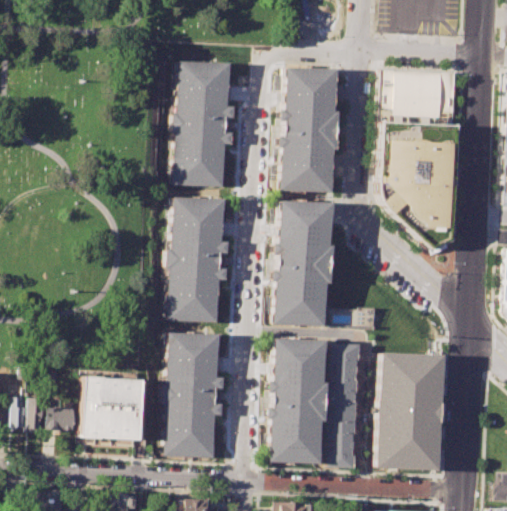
[(178,61),(227,63),(224,186),(174,185),(178,61)]
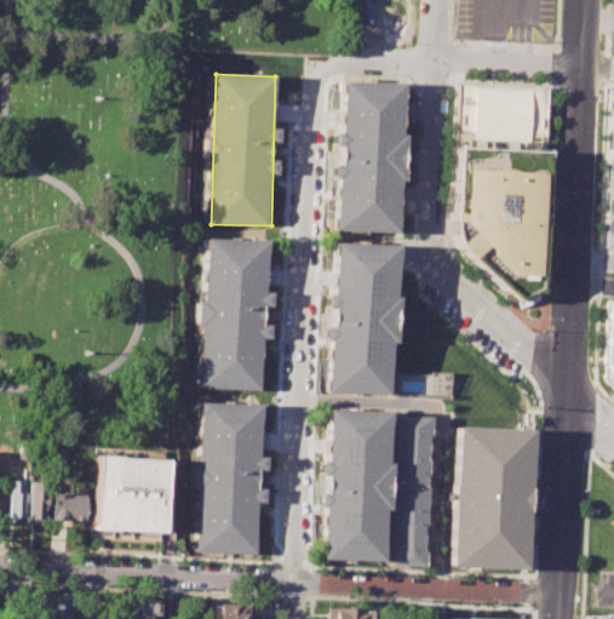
[(343,81),(338,230),(397,233),(402,84),(343,81)]
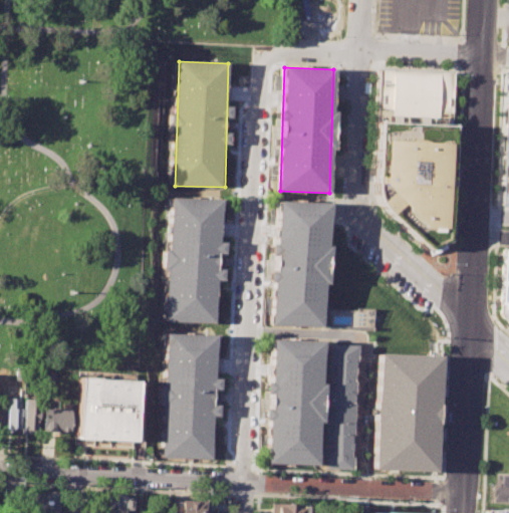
[(430,250),(383,209),(378,198),(377,184),(382,69),(456,73),(450,242),(430,250)]
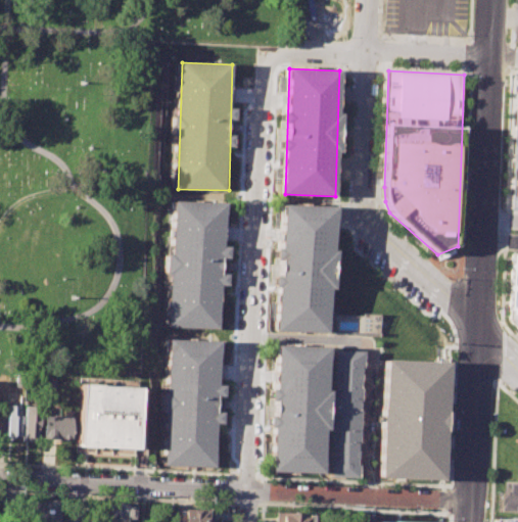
[(177,201),(229,203),(223,329),(173,328),(177,201)]
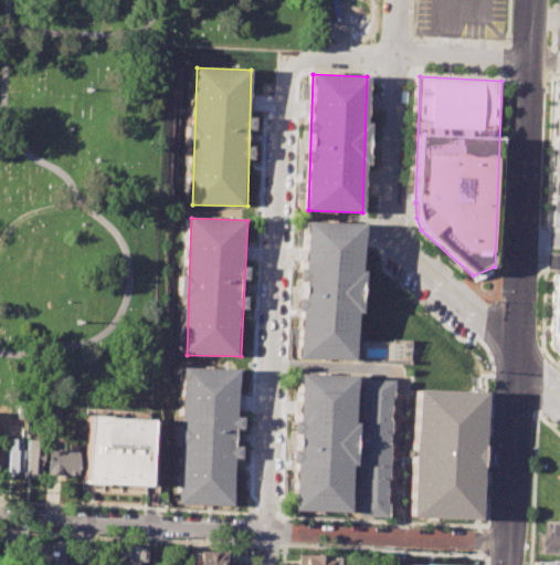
[(307,222),(303,358),(359,361),(362,225),(307,222)]
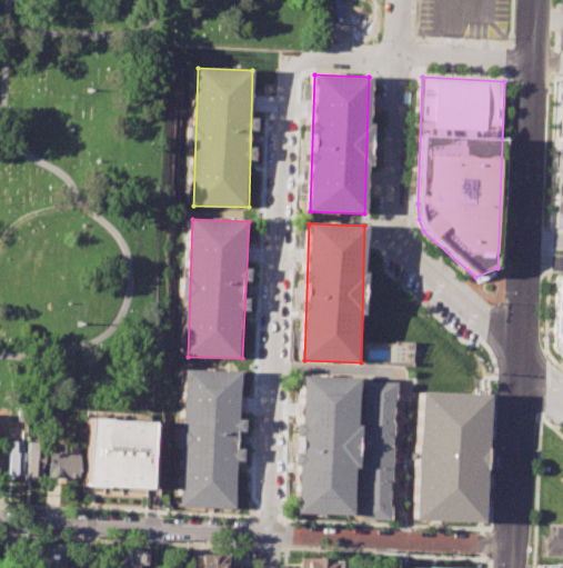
[(188,370),(243,372),(238,509),(182,507),(188,370)]
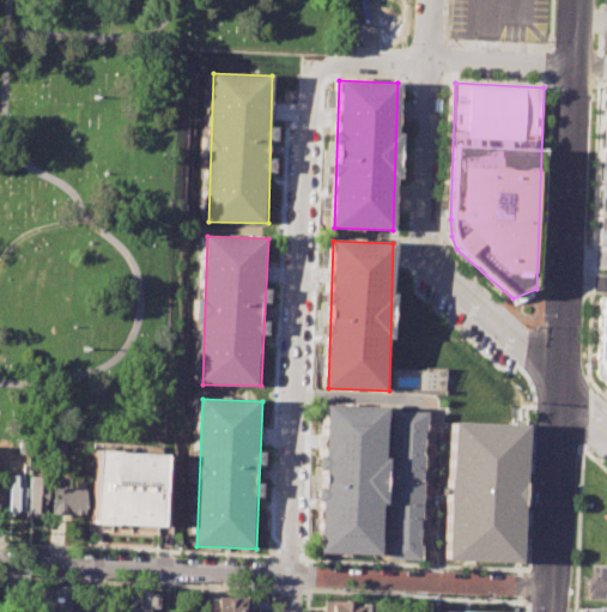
[(327,405),(322,553),(381,555),(387,407),(327,405)]
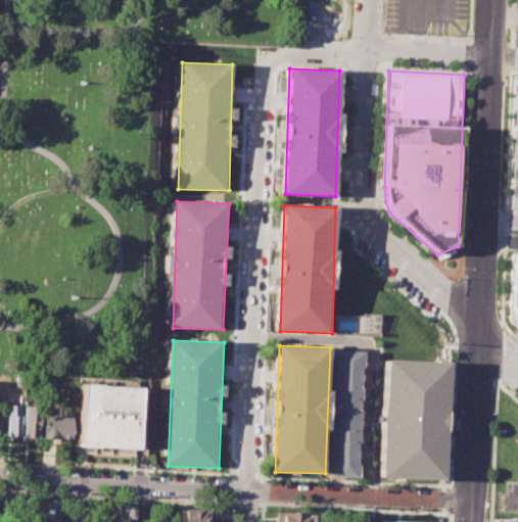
[(339,351),(334,476),(360,477),(365,352),(339,351)]
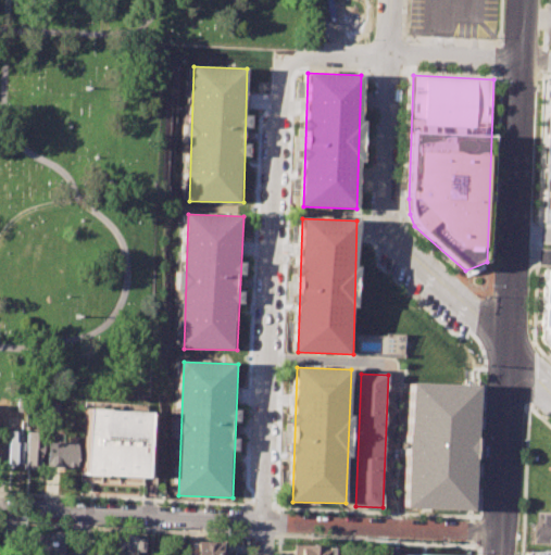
[(412,383),(476,386),(471,509),(408,507),(412,383)]
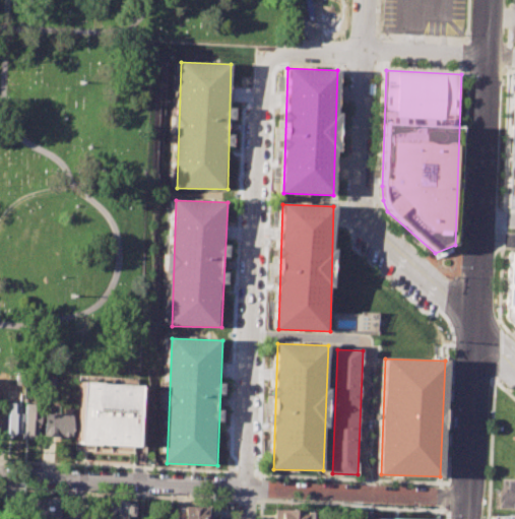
[(83,383),(80,450),(138,453),(141,386),(83,383)]
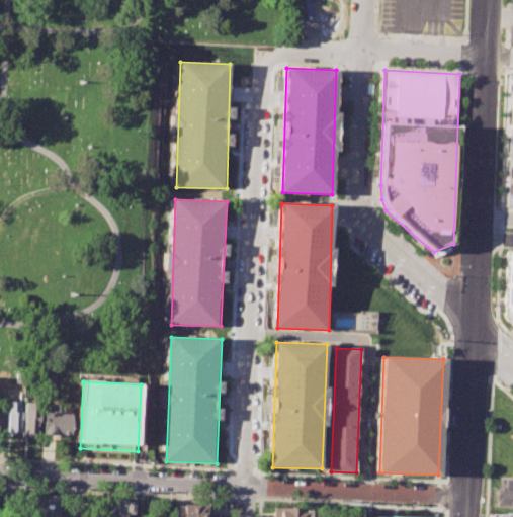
[(11,399),(24,400),(23,435),(10,435),(11,399)]
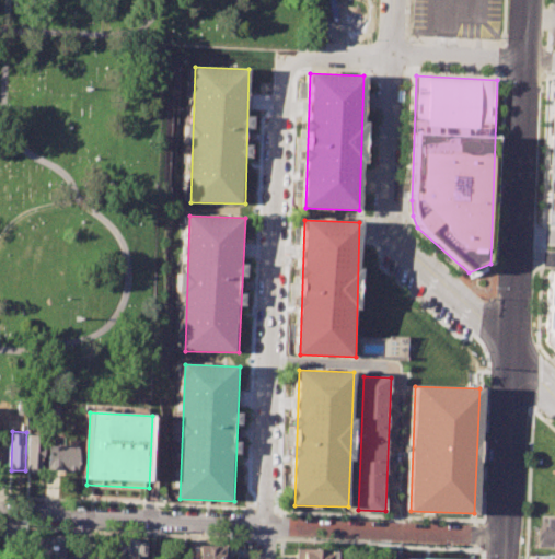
[(30,435),(46,435),(45,472),(29,470),(30,435)]
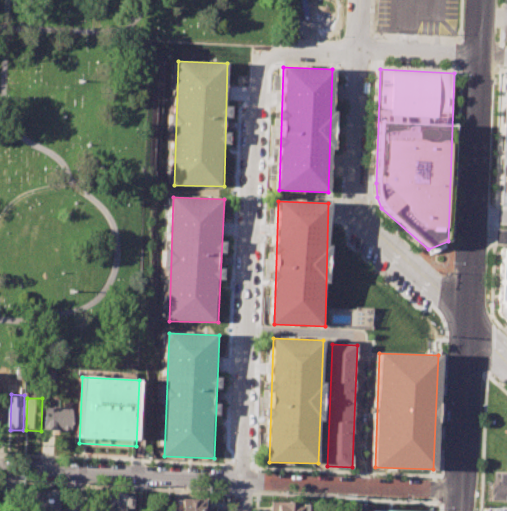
[(46,408),(73,408),(72,429),(45,428),(46,408)]
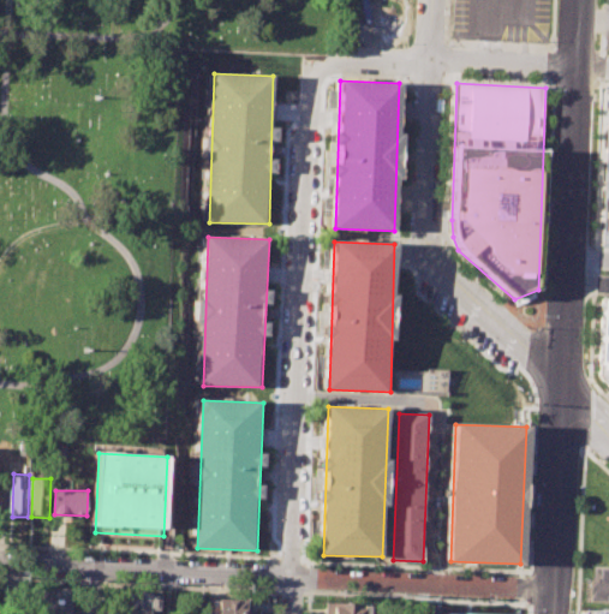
[(43,613),(45,589),(73,590),(73,613),(43,613)]
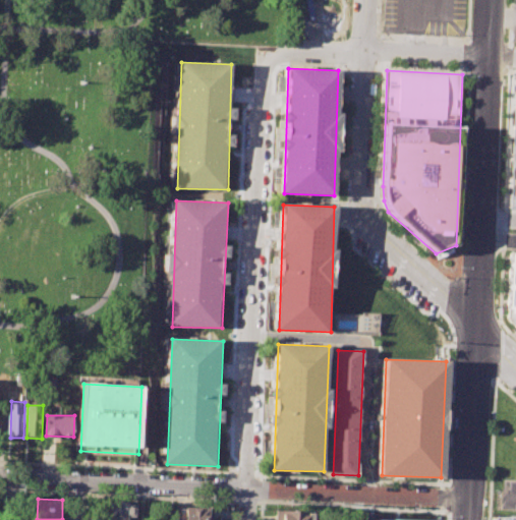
[(105,519),(106,501),(129,502),(129,505),(136,505),(135,517),(129,517),(129,519),(105,519)]
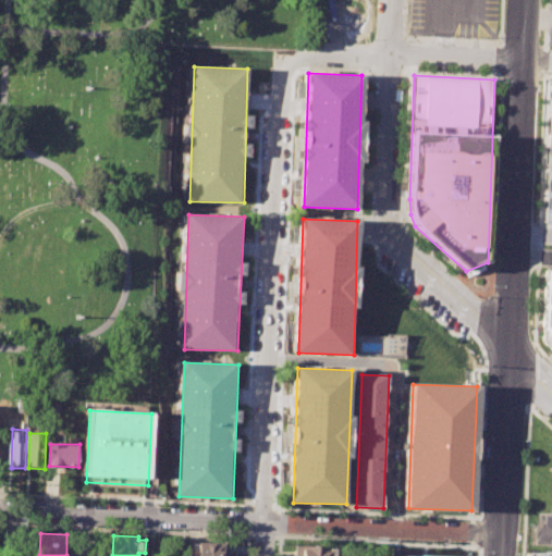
[(200,543),(231,544),(230,555),(192,555),(192,550),(200,550),(200,543)]
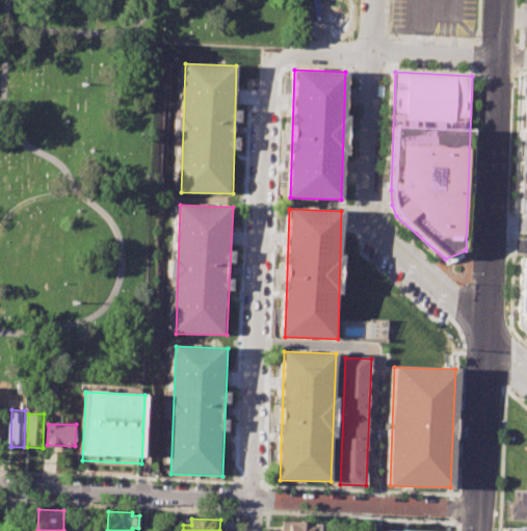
[(284,530),(285,522),(327,524),(327,530),(284,530)]
